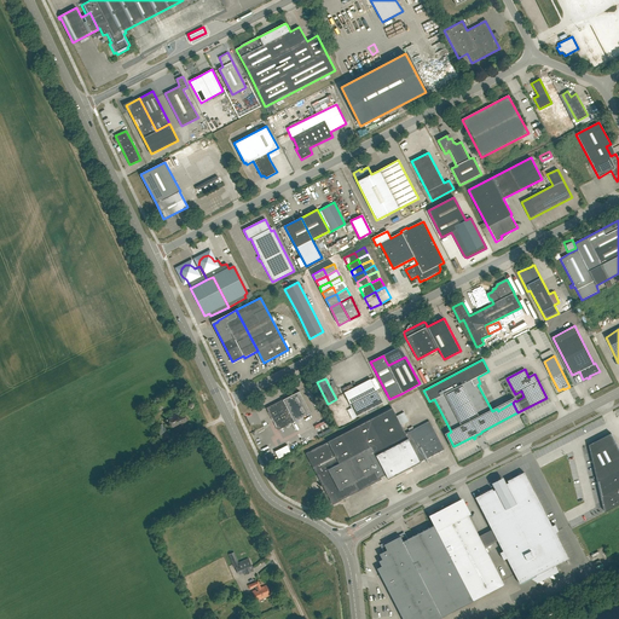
[(383,403),(376,389),(371,380),(366,382),(345,393),(357,416),(383,403)]
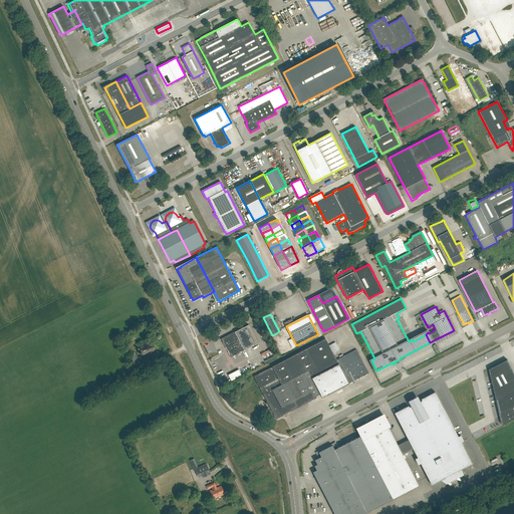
[(222,338),(227,349),(231,356),(258,343),(249,325),(222,338)]
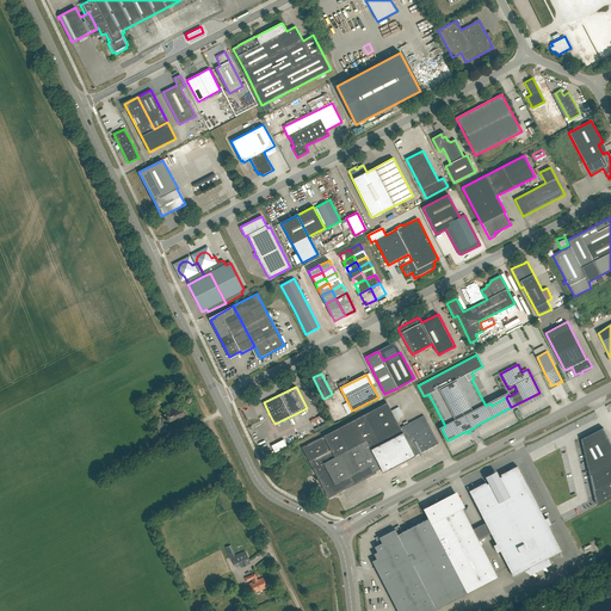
[(366,414),(302,448),(319,479),(319,480),(328,498),(341,492),(341,491),(376,473),(375,471),(381,468),(383,473),(415,456),(403,432),(402,432),(387,403),(366,414)]
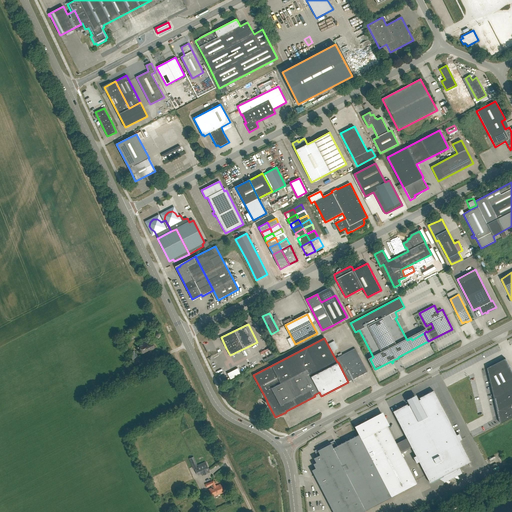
[(148,341),(140,345),(143,352),(150,349),(150,350),(156,347),(152,340),(148,342),(148,341)]
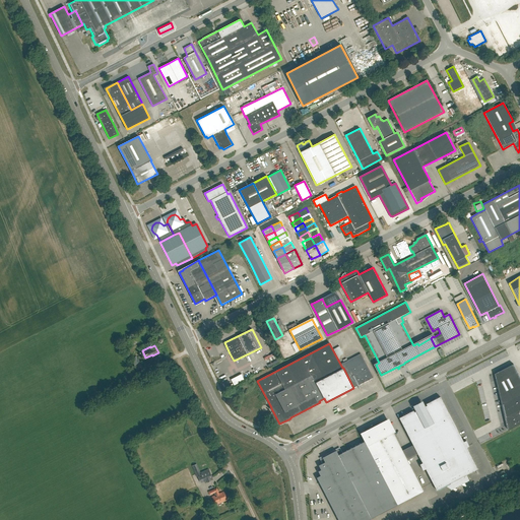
[(361,353),(341,364),(342,368),(343,368),(353,388),(358,386),(359,388),(360,387),(359,385),(373,378),(361,353)]
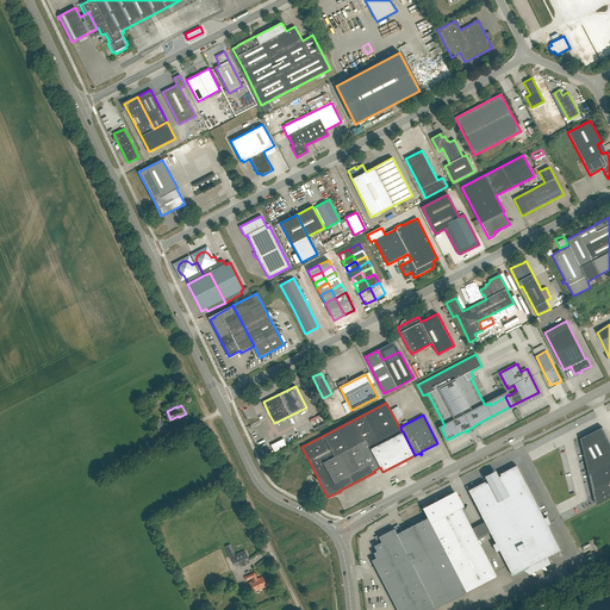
[(166,427),(163,421),(156,424),(157,429),(155,430),(155,433),(154,433),(156,439),(156,437),(157,440),(167,435),(166,433),(168,431),(166,427)]
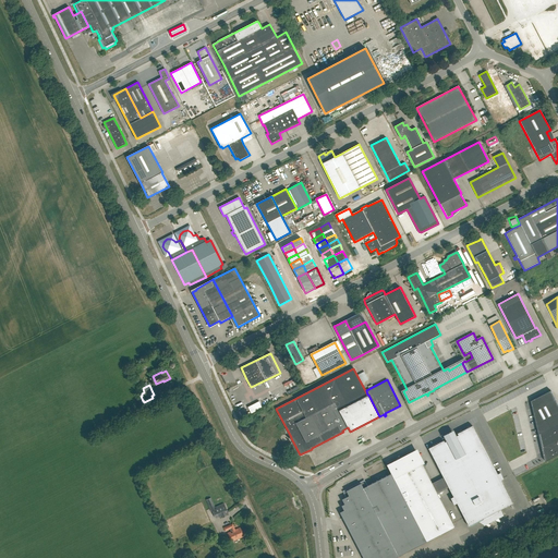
[(557,424),(557,403),(552,390),(532,401),(540,434),(557,424)]
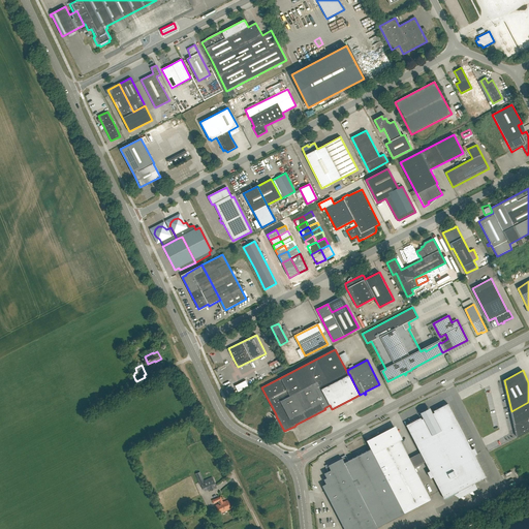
[(528,402),(511,411),(515,425),(528,416),(528,402)]
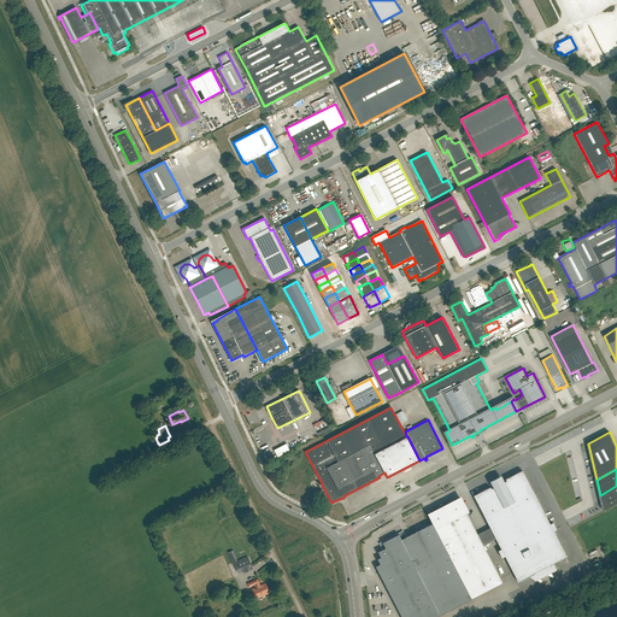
[(501,558),(505,557),(518,582),(529,576),(530,577),(535,581),(551,573),(556,566),(553,563),(566,557),(553,532),(557,529),(553,523),(550,524),(533,492),(524,475),(522,470),(505,480),(506,481),(492,489),(491,487),(474,495),(485,517),(491,528),(477,534),(483,546),(495,539),(501,550),(498,551),(501,558)]
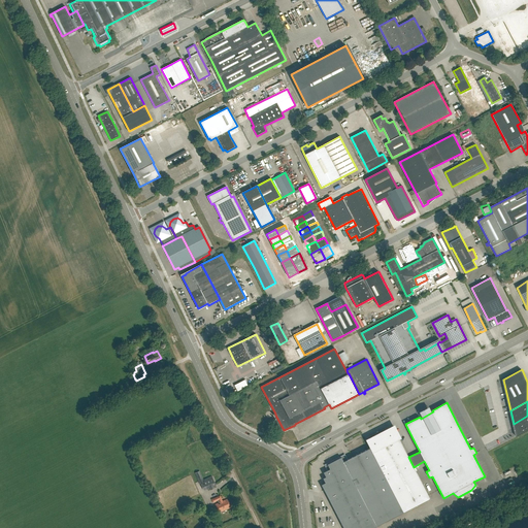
[(527,416),(514,424),(516,436),(527,430),(527,416)]
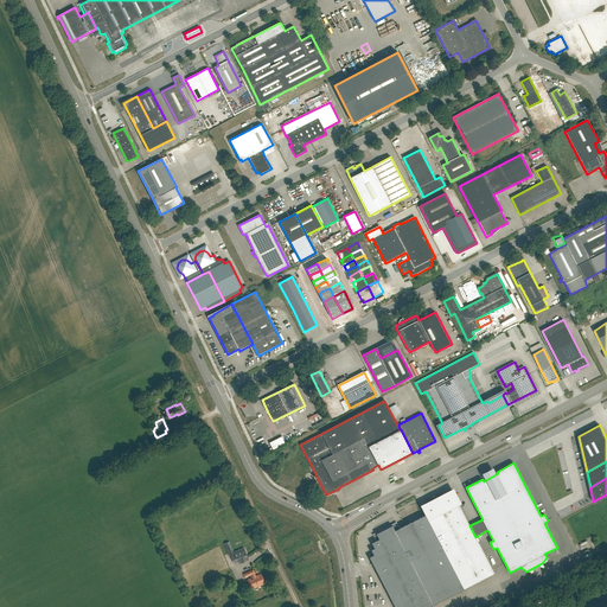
[(441,499),(422,510),(425,516),(426,516),(464,589),(494,574),(475,537),(470,525),(453,493),(446,497),(442,496),(441,499)]
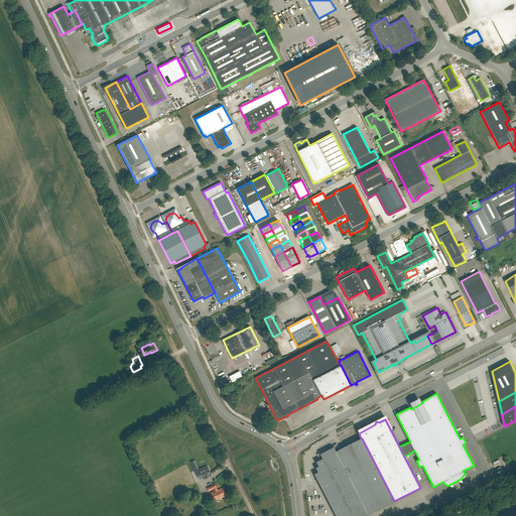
[(362,438),(361,438),(340,449),(372,513),(394,501),(362,438)]
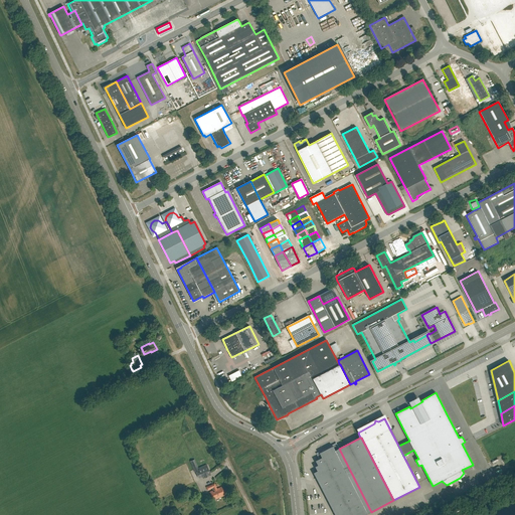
[(364,514),(371,512),(339,449),(337,445),(317,455),(319,459),(316,461),(318,466),(315,467),(318,471),(313,473),(335,514),(364,514)]
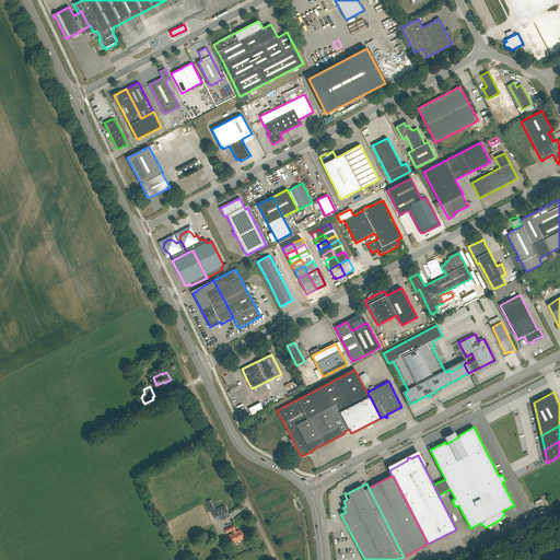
[(212,513),(213,513),(217,511),(211,500),(207,502),(212,513)]
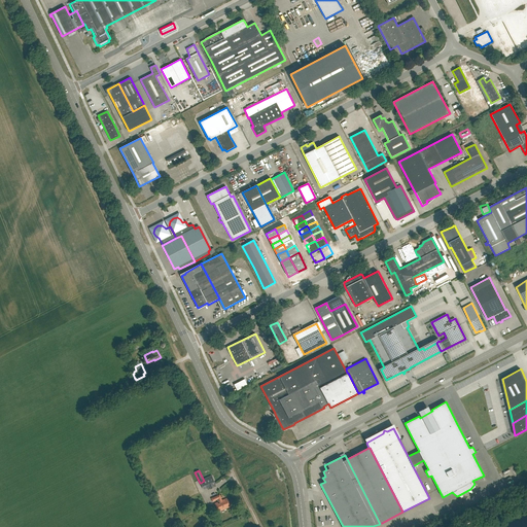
[(215,485),(212,477),(204,481),(207,488),(215,485)]
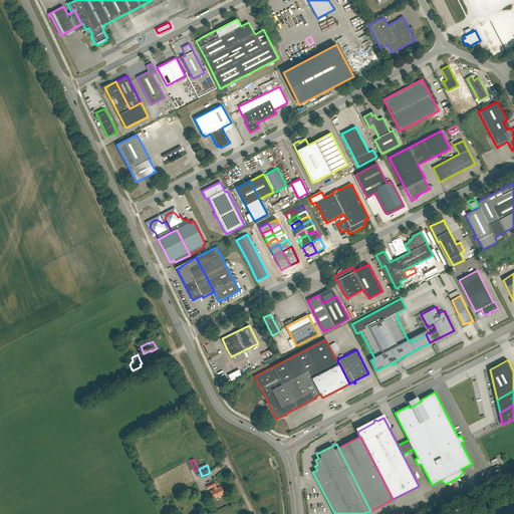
[(215,482),(207,486),(208,489),(212,487),(213,490),(210,491),(213,499),(225,494),(221,486),(217,488),(215,482)]
